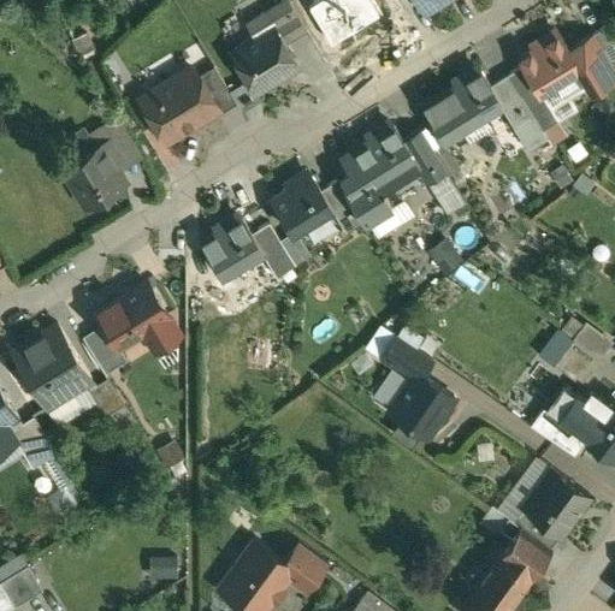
[(306,31),(285,0),(262,15),(271,28),(272,28),(283,45),(306,31)]
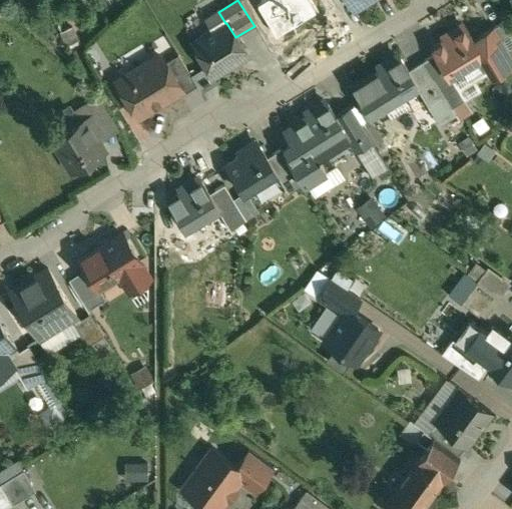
[(265,0),(256,6),(276,39),(316,14),(309,4),(306,0),(265,0)]
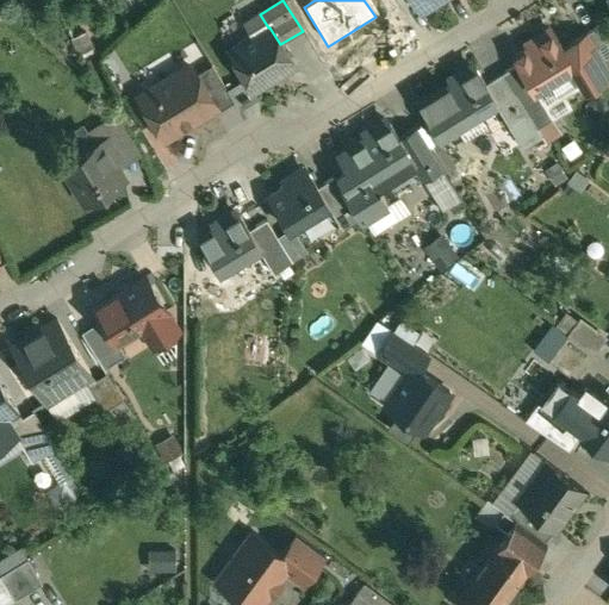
[(411,0),(420,12),(439,0),(411,0)]
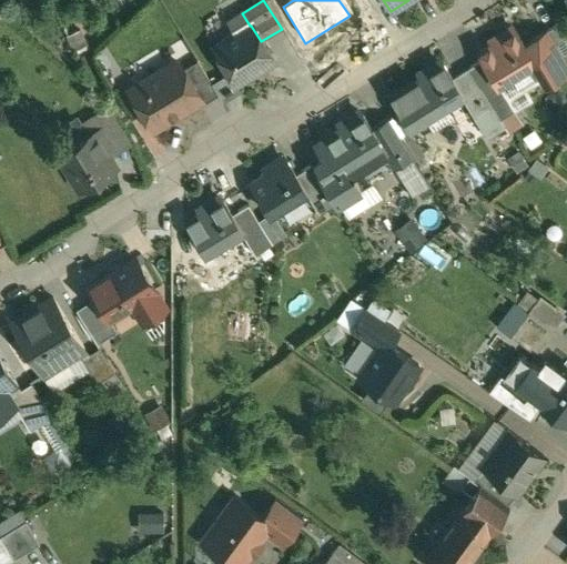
[(238,33),(212,49),(234,87),(273,62),(261,41),(251,26),(250,26),(242,13),(225,23),(230,31),(235,28),(238,33)]
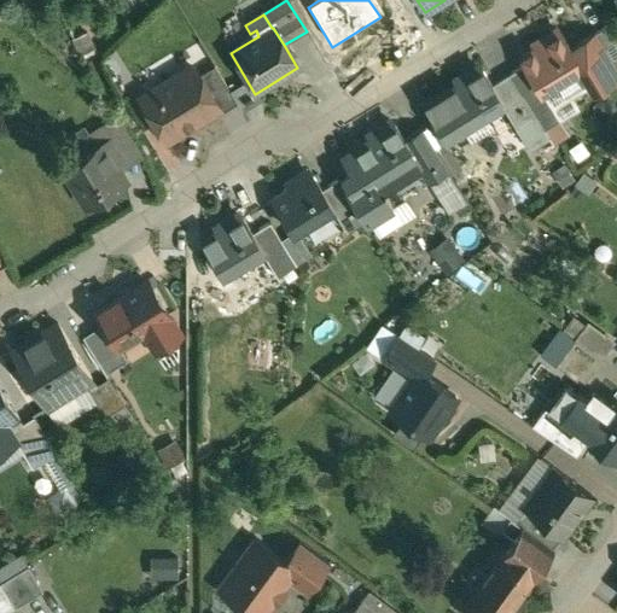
[(559,34),(518,59),(523,66),(539,93),(540,93),(578,69),(593,93),(616,77),(592,36),(569,50),(559,34)]
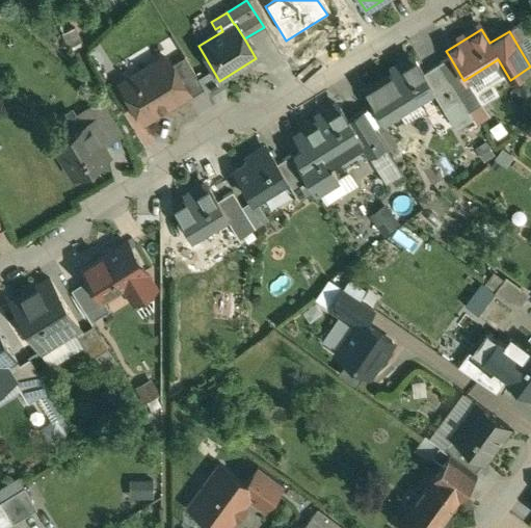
[(463,80),(450,57),(436,66),(459,102),(467,113),(480,104),(465,80),(463,80)]
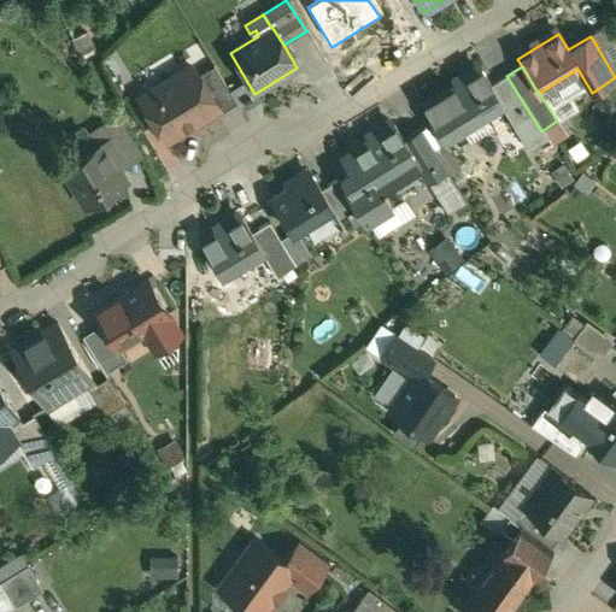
[(213,69),(198,77),(218,111),(217,112),(220,116),(236,105),(213,69)]
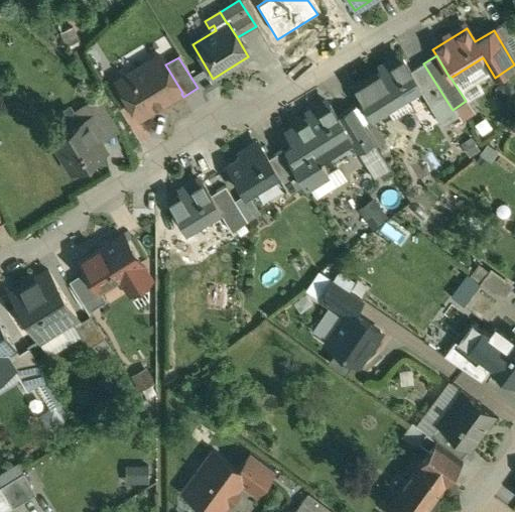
[(149,71),(133,80),(126,78),(121,81),(119,89),(138,120),(181,94),(182,93),(165,65),(163,61),(156,59),(151,62),(149,71)]
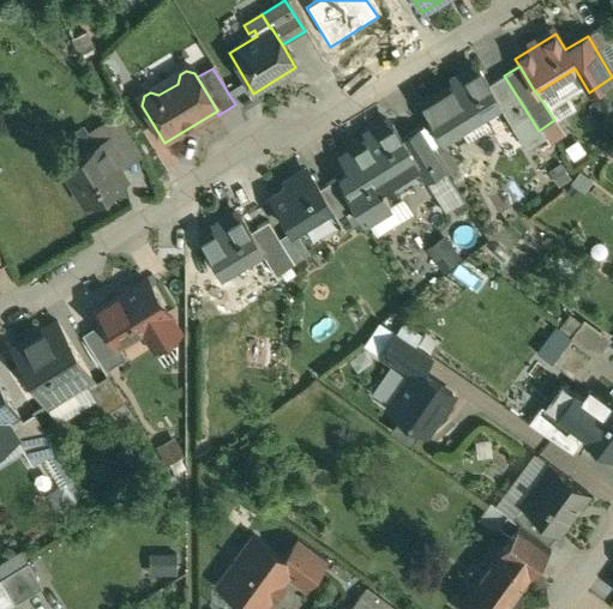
[(478,71),(420,107),(430,121),(440,139),(442,138),(497,104),(498,103),(487,86),(478,71)]
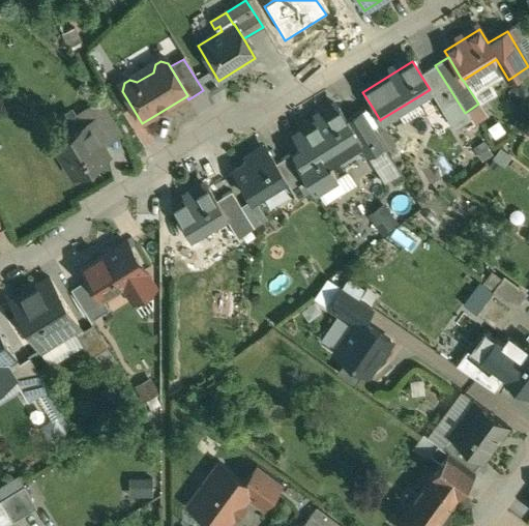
[(458,101),(435,65),(420,75),(430,89),(429,90),(441,111),(447,108),(458,101)]
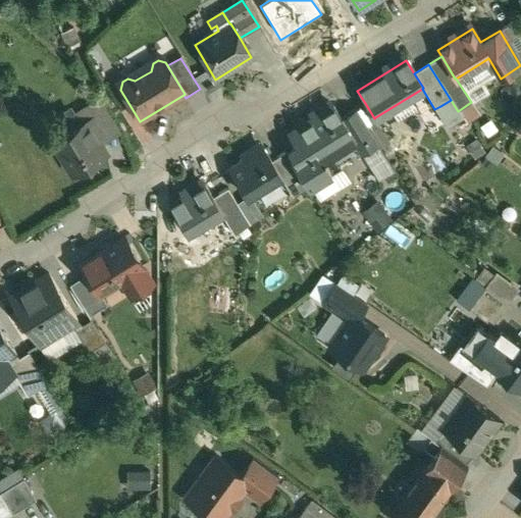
[(458,111),(451,100),(440,106),(449,119),(444,123),(447,127),(462,118),(458,111)]
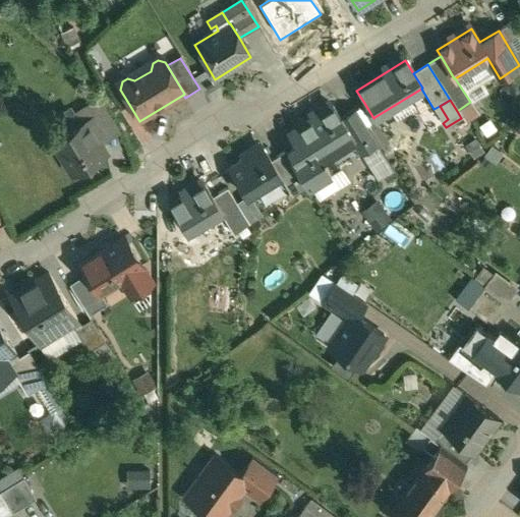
[(373,118),(364,103),(354,110),(366,130),(379,123),(374,117),(373,118)]
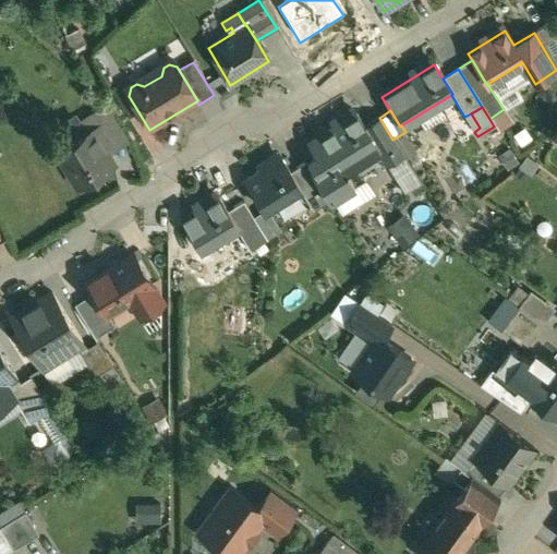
[(354,115),(319,135),(318,136),(311,142),(310,145),(310,147),(310,149),(315,157),(305,164),(328,202),(335,199),(342,212),(362,200),(347,175),(367,161),(364,156),(375,149),(377,148),(364,128),(355,113),(354,115)]
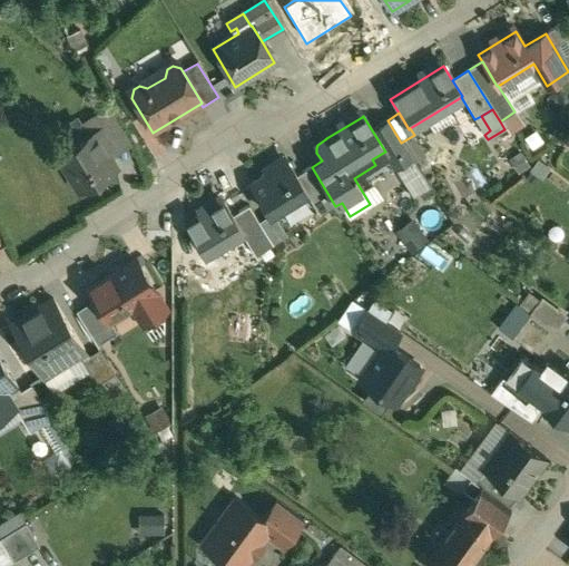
[(386,122),(372,130),(385,152),(383,153),(394,169),(411,159),(401,143),(388,120),(386,120),(386,122)]
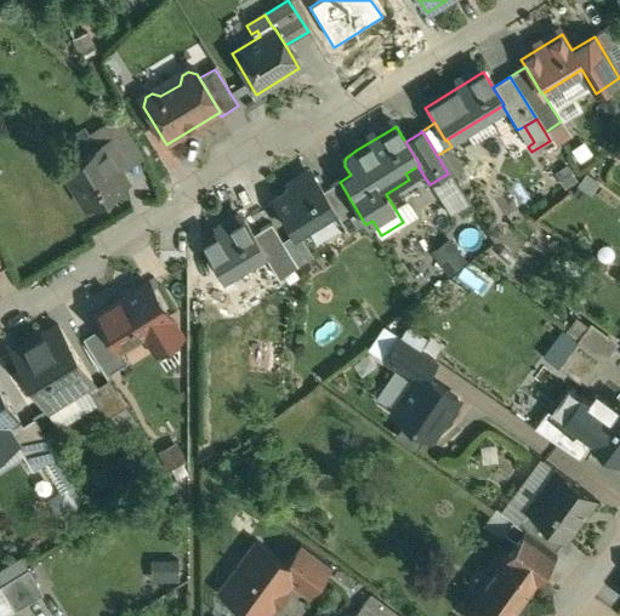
[(108,142),(62,170),(86,210),(126,186),(115,169),(121,165),(108,142)]
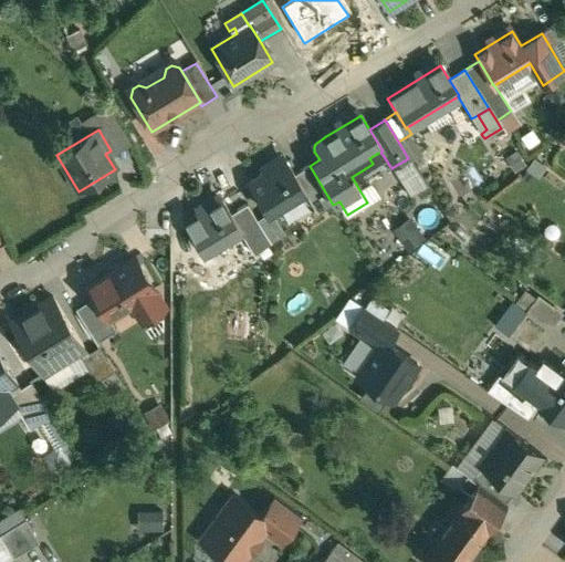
[(333,205),(310,166),(294,176),(285,162),(249,185),(267,214),(303,191),(317,215),(333,205)]
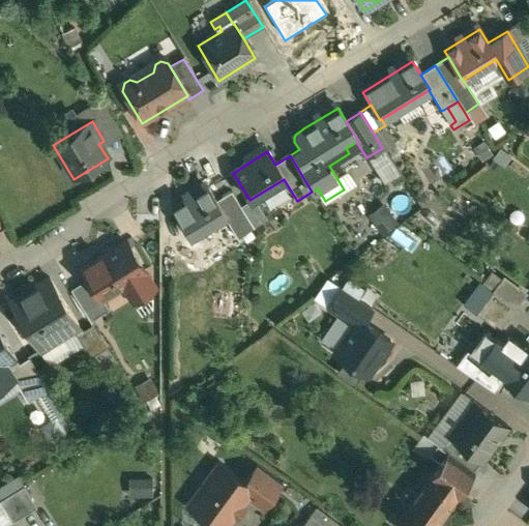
[(207,190),(173,210),(189,238),(224,217),(237,240),(253,230),(230,194),(215,203),(207,190)]
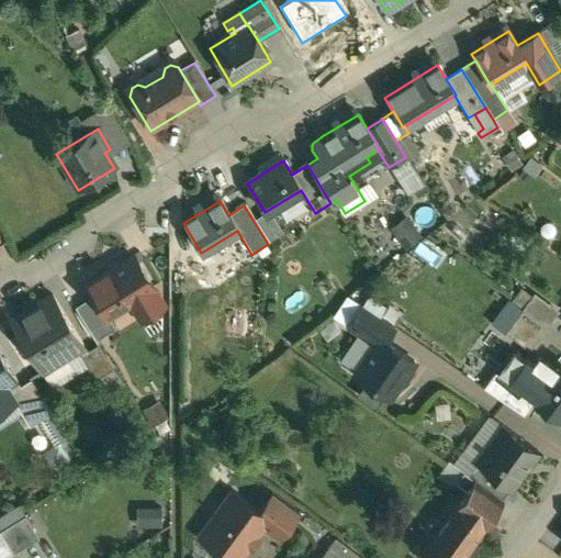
[(394,229),(407,252),(425,242),(412,219),(394,229)]
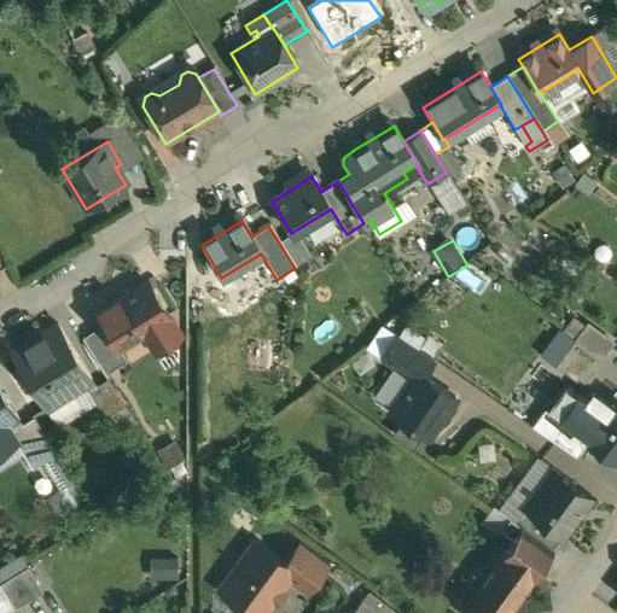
[(147,282),(95,314),(103,327),(117,351),(120,350),(147,333),(158,351),(178,340),(167,323),(170,321),(147,282)]
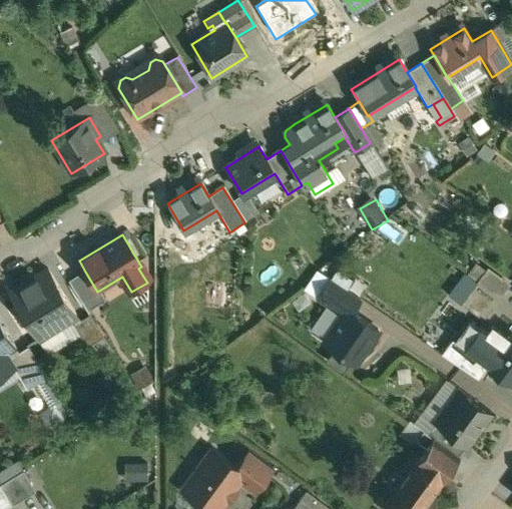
[(47,272),(10,295),(37,340),(74,318),(47,272)]
